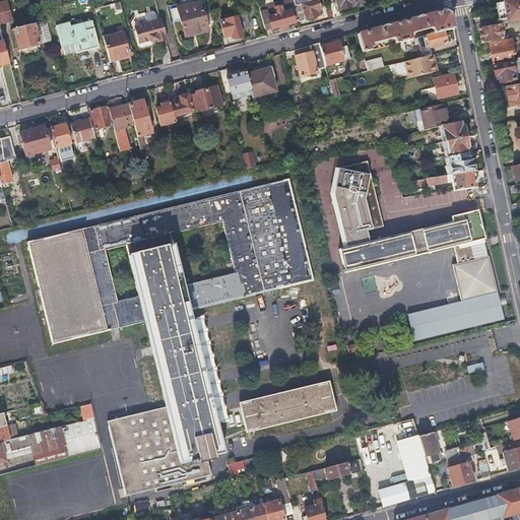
[(0,2),(0,19),(1,23),(14,20),(9,0),(0,2)]
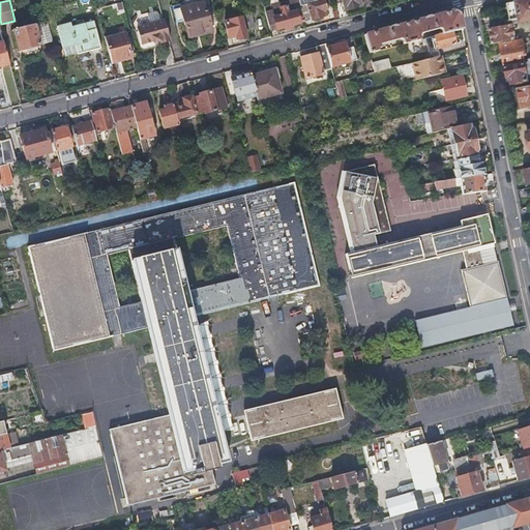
[(304,20),(299,0),(265,10),(270,29),(276,27),(276,30),(300,23),(299,21),(304,20)]
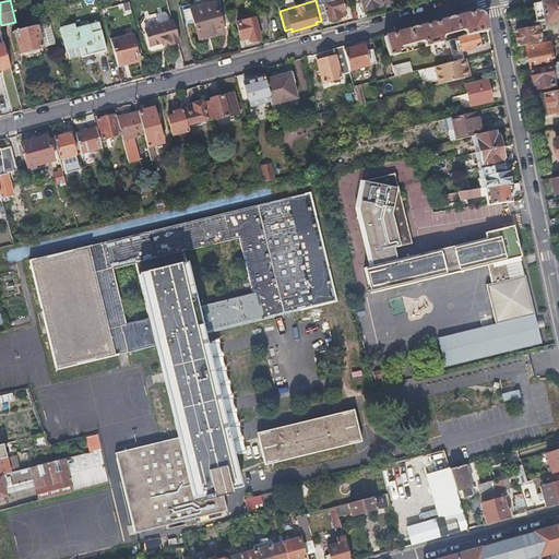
[(316,0),(321,21),(322,23),(341,18),(339,12),(344,11),(341,0),(316,0)]
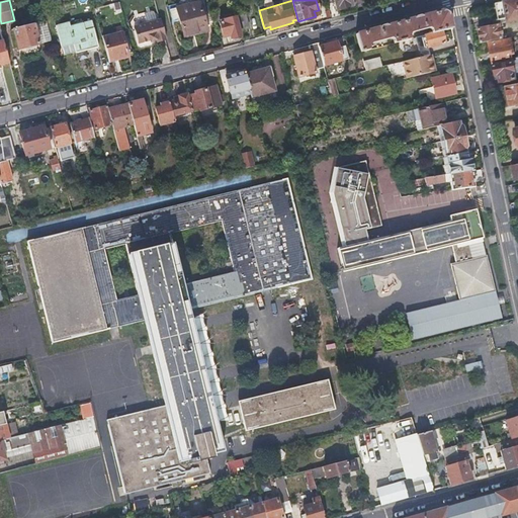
[(353,0),(334,0),(337,9),(354,5),(354,4),(353,0)]
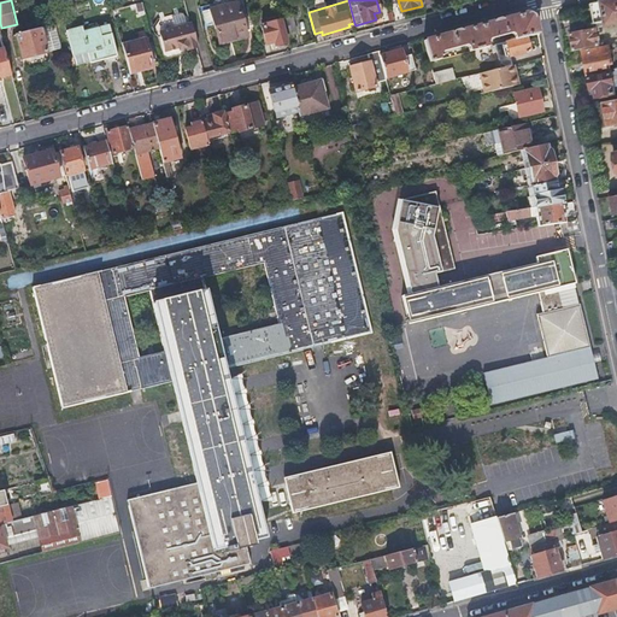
[(598,28),(616,23),(616,0),(606,0),(592,3),(597,22),(586,24),(586,28),(574,31),(574,34),(571,34),(575,51),(601,45),(598,28)]
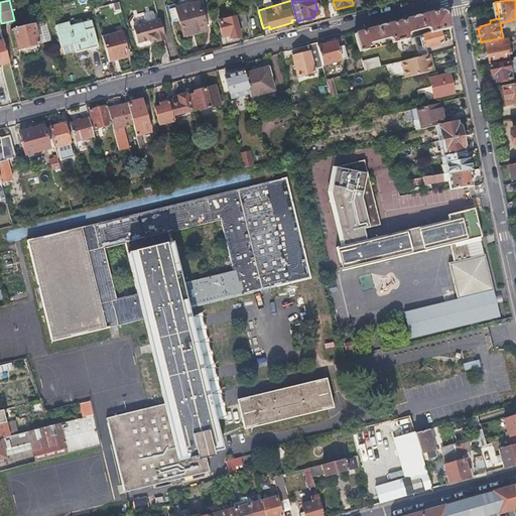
[(200,4),(188,6),(177,9),(184,38),(207,32),(200,4)]
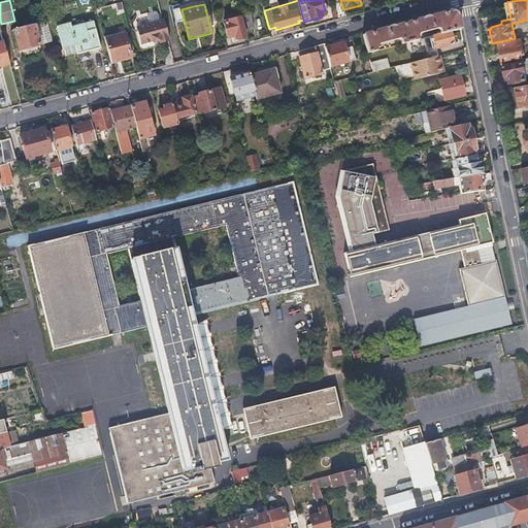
[(438,28),(439,33),(451,30),(461,27),(458,14),(451,11),(363,34),(368,51),(375,48),(374,44),(376,42),(394,38),(398,38),(399,42),(415,39),(416,38),(415,34),(418,32),(434,27),(438,28)]
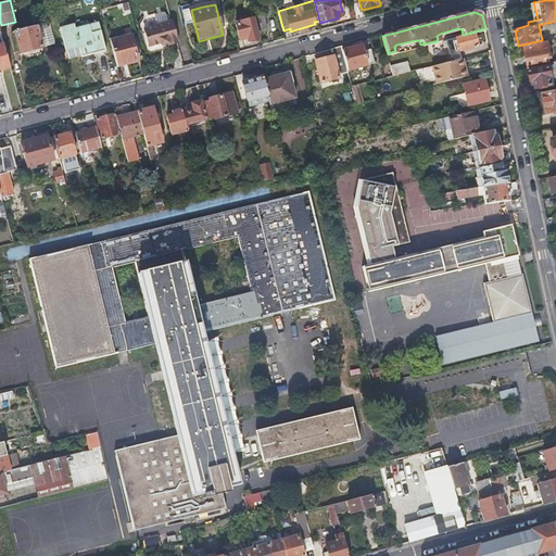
[(263,14),(258,15),(255,16),(258,30),(266,28),(263,14)]
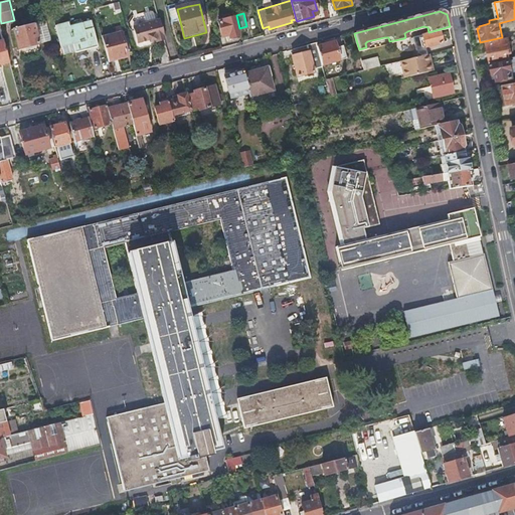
[(218,21),(220,30),(222,39),(228,37),(229,42),(240,39),(234,17),(218,21)]
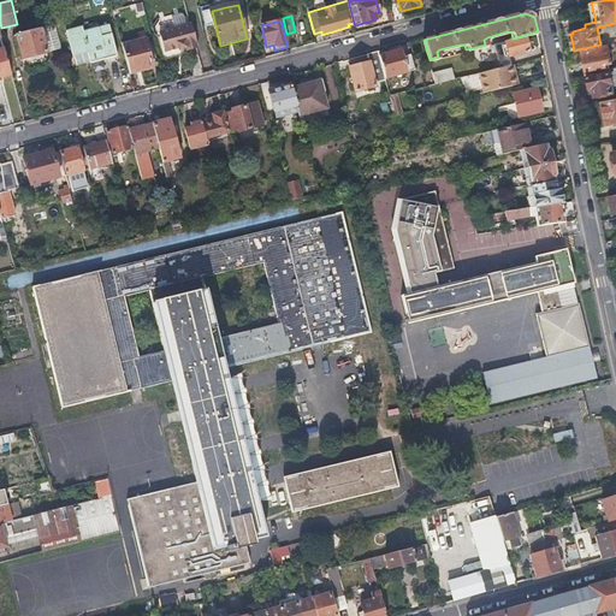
[(64,47),(58,23),(19,33),(25,57),(64,47)]
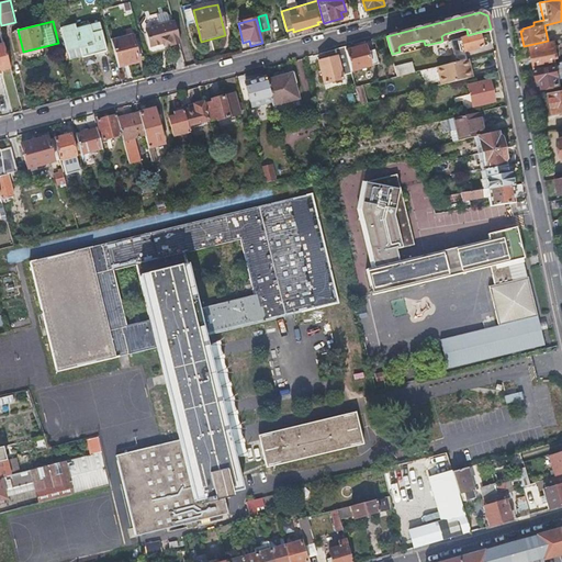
[(175,21),(147,27),(153,46),(164,43),(165,45),(172,43),(173,45),(181,43),(175,21)]
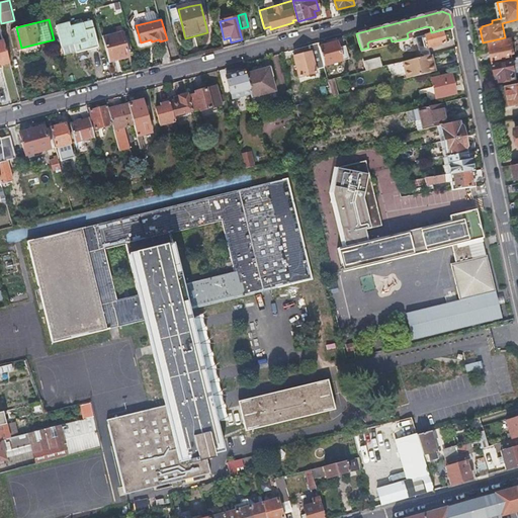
[(93,20),(83,23),(72,26),(71,22),(58,25),(66,56),(100,47),(93,20)]
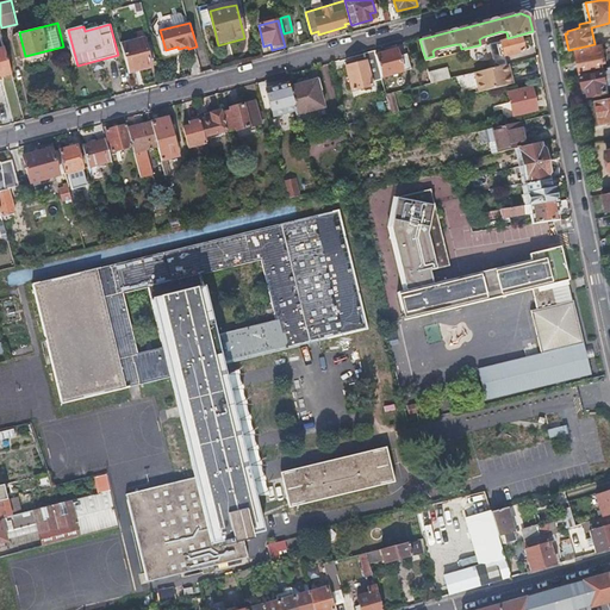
[(521,35),(508,38),(498,41),(502,54),(524,48),(521,35)]
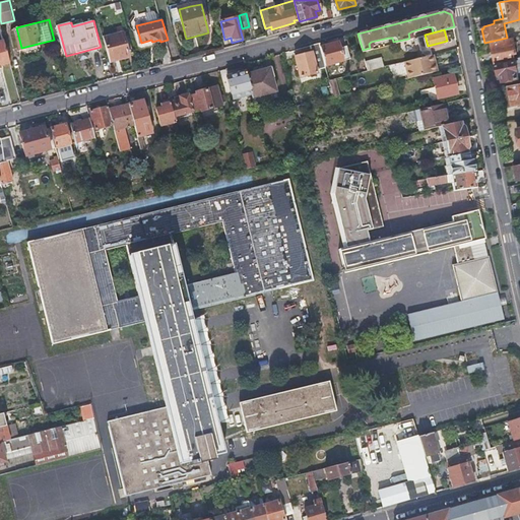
[(112,62),(121,59),(130,56),(123,33),(105,38),(112,62)]
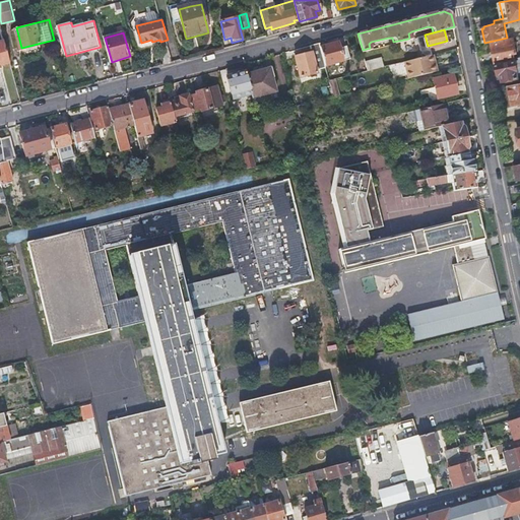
[(492,44),(496,64),(515,60),(514,55),(517,54),(513,39),(492,44)]
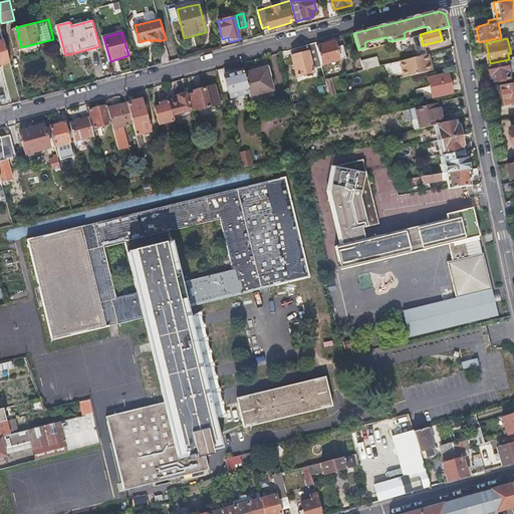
[(346,57),(344,51),(343,45),(336,47),(334,40),(316,46),(320,63),(346,57)]
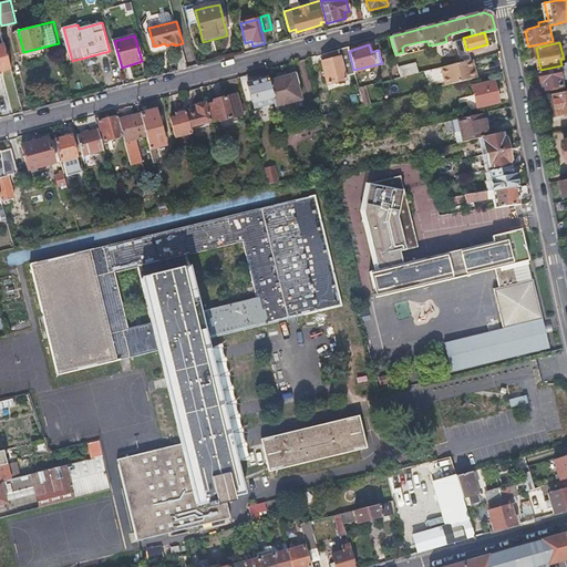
[(8,52),(0,53),(0,86),(4,85),(4,83),(16,80),(8,52)]
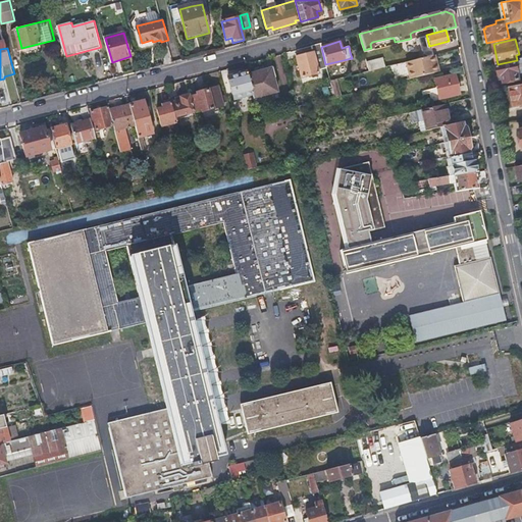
[(296,57),(299,66),(301,76),(318,72),(313,52),(296,57)]
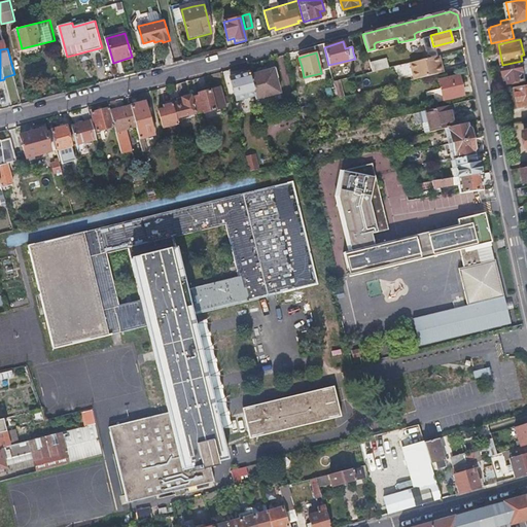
[(441,64),(437,54),(410,61),(414,79),(444,71),(442,63),(441,64)]
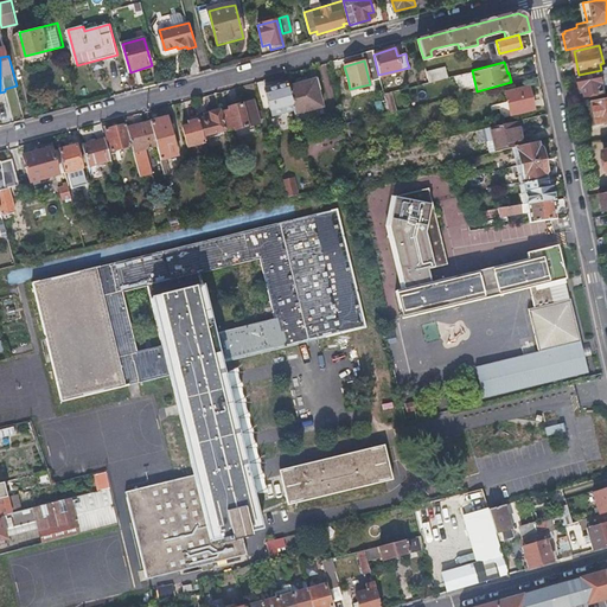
[(606,68),(601,70),(579,75),(581,85),(585,85),(586,95),(594,94),(605,91),(606,90),(605,84),(606,83),(606,68)]
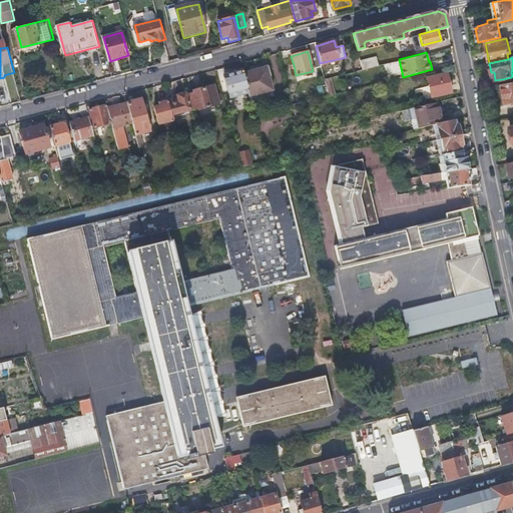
[(266,67),(243,72),(248,94),(251,104),(261,101),(259,95),(273,92),(266,67)]
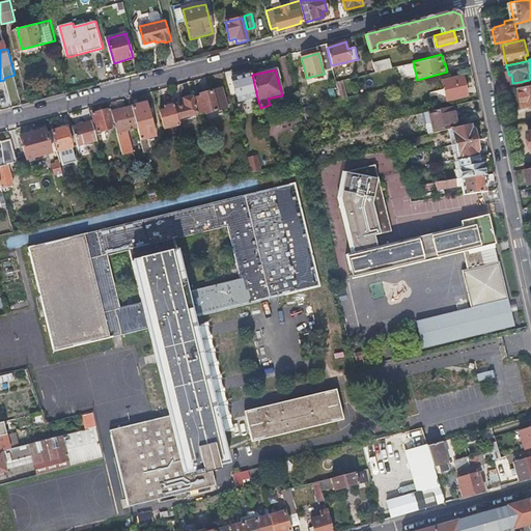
[(257,98),(252,75),(251,73),(230,79),(238,103),(257,98)]
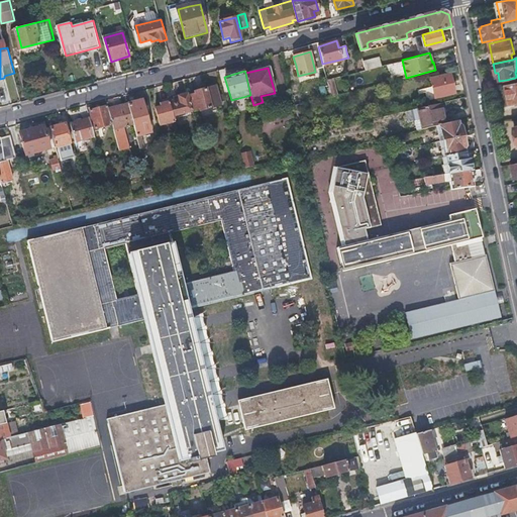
[(431,76),(433,85),(436,95),(454,91),(450,72),(431,76)]
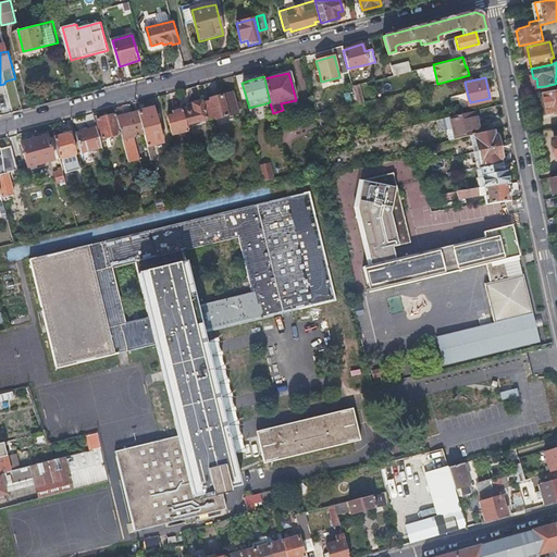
[(353,85),(357,103),(363,101),(359,83),(353,85)]
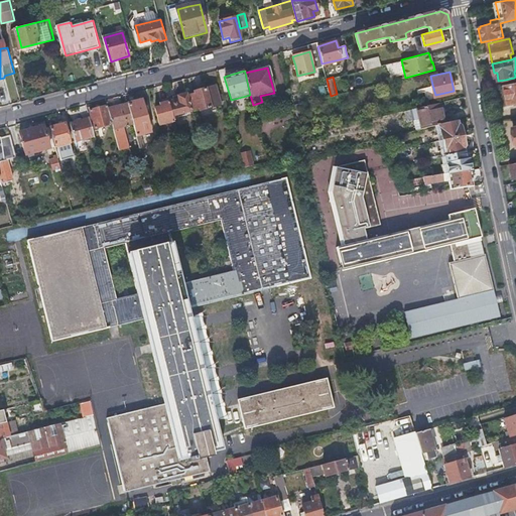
[(506,85),(508,95),(510,104),(515,103),(515,83),(506,85)]
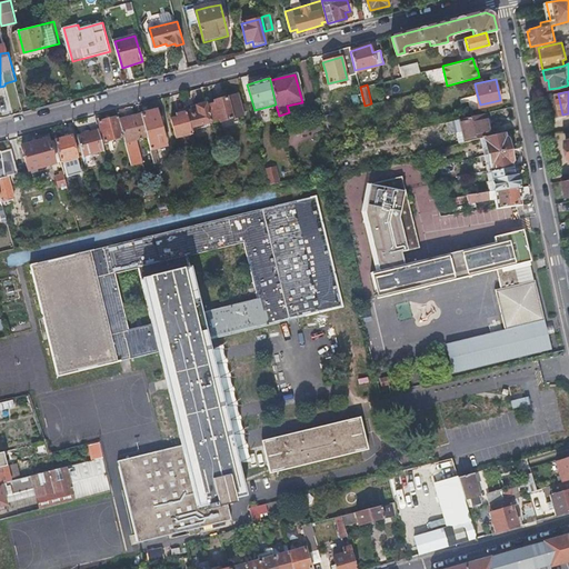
[(210,105),(211,111),(213,119),(220,118),(221,120),(245,113),(239,92),(216,99),(217,102),(210,105)]
